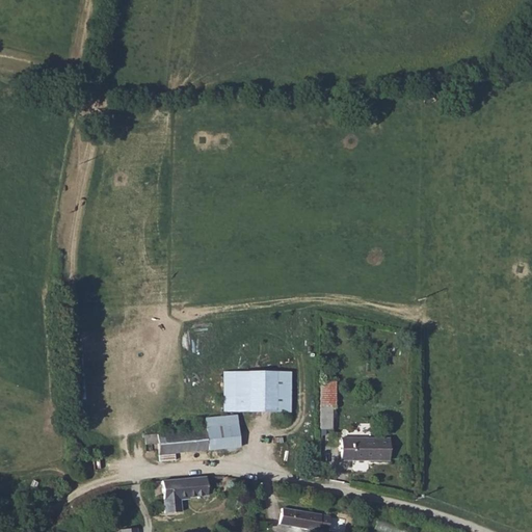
[(222,371),(222,413),(290,414),(291,372),(222,371)]
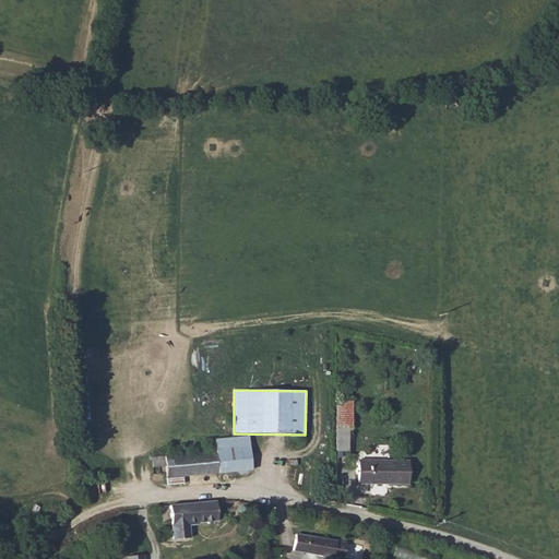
[(335,402),(335,429),(349,429),(353,429),(353,402),(335,402)]
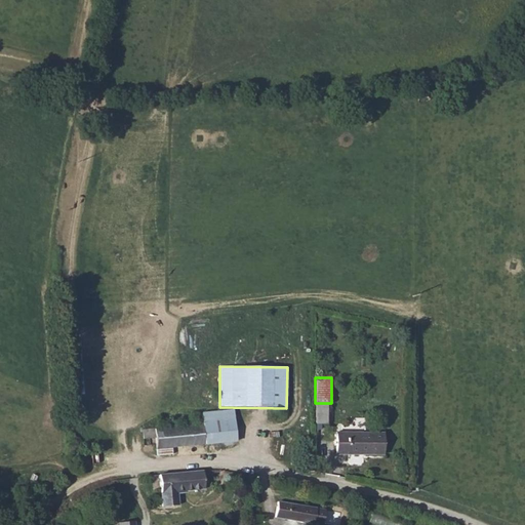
[(328,403),(315,403),(315,425),(328,425),(328,403)]
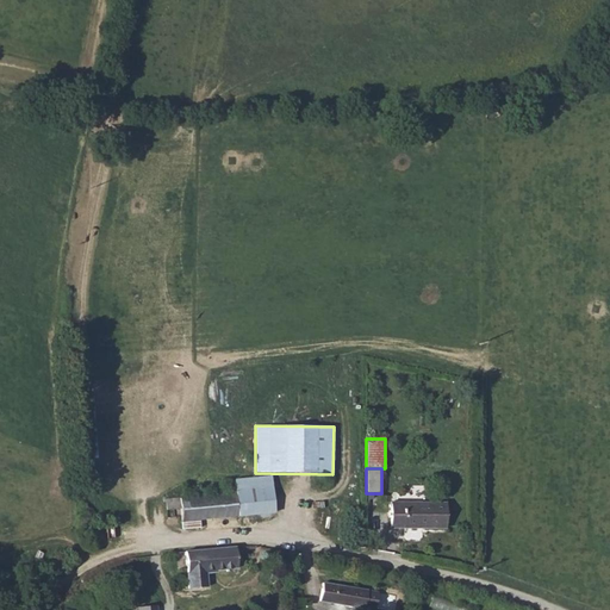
[(235,480),(236,493),(240,516),(275,511),(271,477),(235,480)]
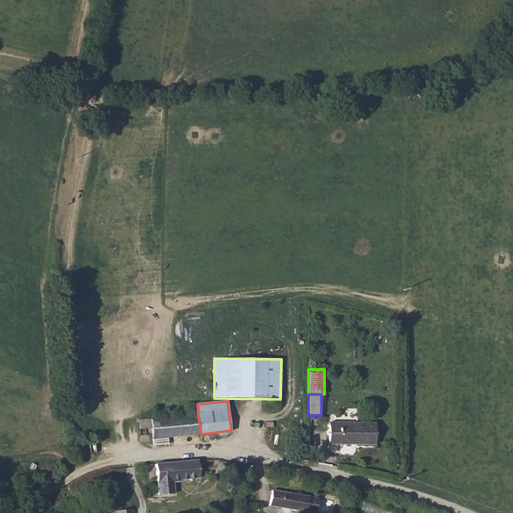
[(198,415),(139,421),(141,437),(151,436),(151,439),(201,434),(198,415)]
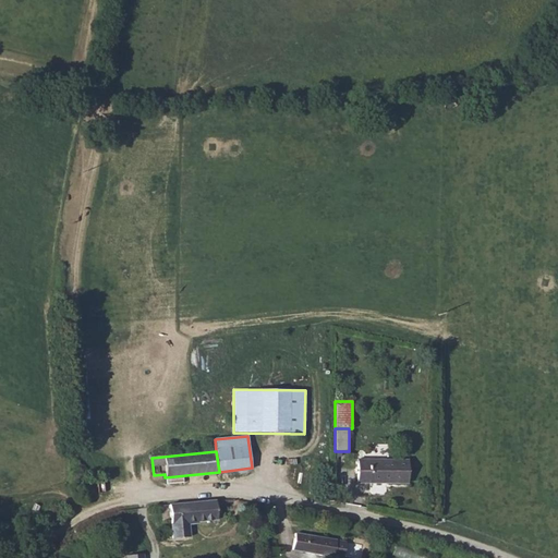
[(358,483),(408,484),(408,461),(358,460),(358,483)]
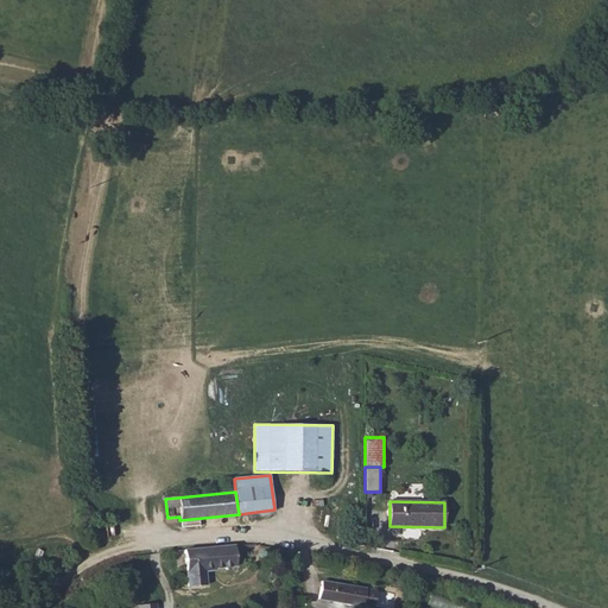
[(234,545),(185,550),(188,571),(207,569),(236,565),(234,545)]
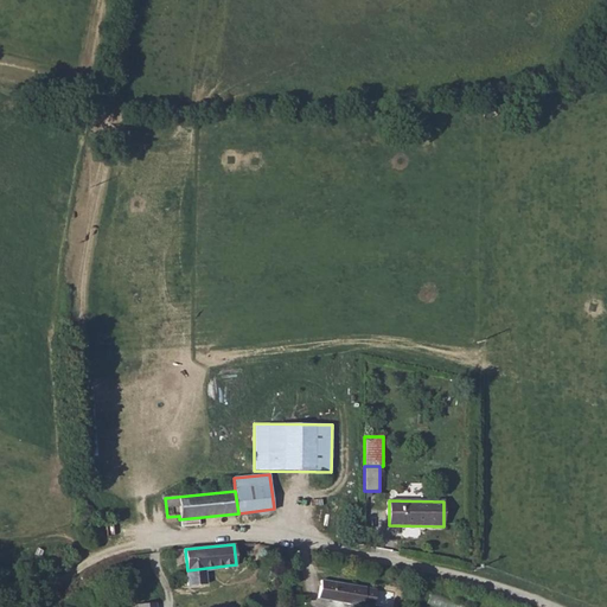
[(206,568),(187,570),(190,588),(209,586),(206,568)]
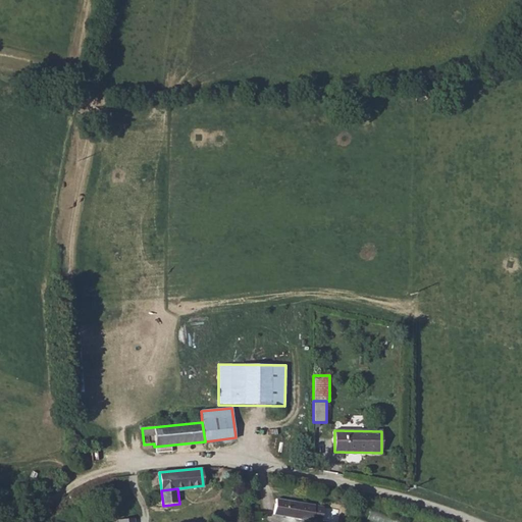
[(312,519),(320,520),(322,506),(277,500),(275,515),(312,521),(312,519)]
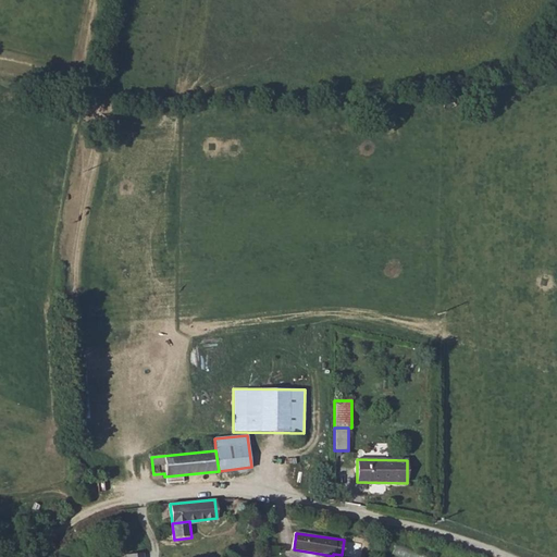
All buildings are outlined.
